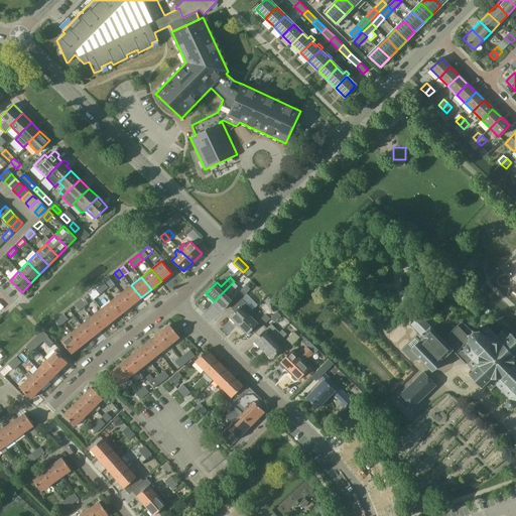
[(234,281),(214,301),(223,310),(234,298),(230,295),(238,286),(234,281)]
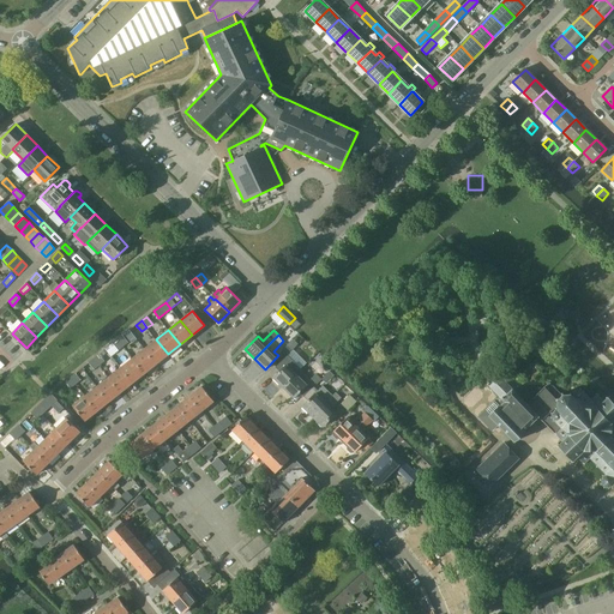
[(119,350),(125,345),(119,338),(113,343),(119,350)]
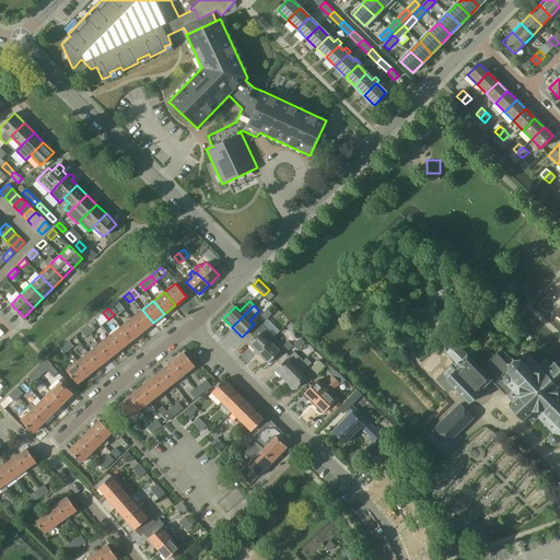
[(133,316),(131,317),(142,331),(144,330),(153,323),(142,310),(133,316)]
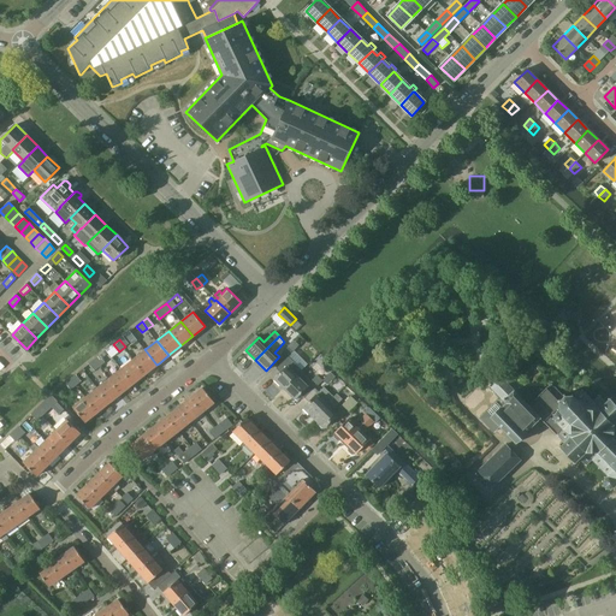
[(289,356),(294,351),(289,345),(283,351),(289,356)]
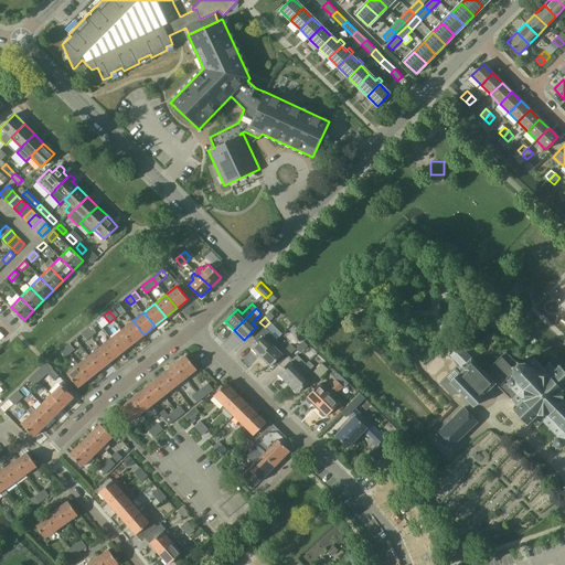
[(132,320),(123,329),(132,343),(144,334),(132,320)]
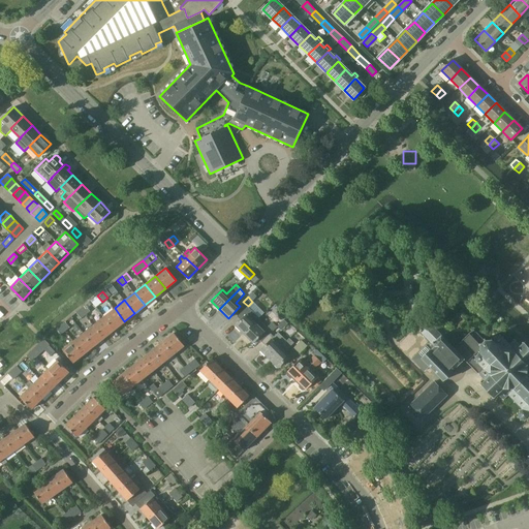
[(82,309),(86,314),(90,311),(86,306),(82,309)]
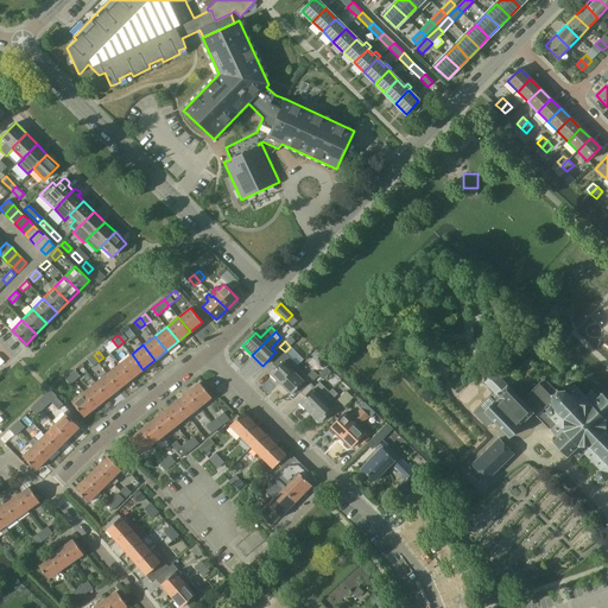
[(277,367),(271,373),(282,384),(295,371),(298,367),(299,366),(285,352),(273,363),(277,367)]
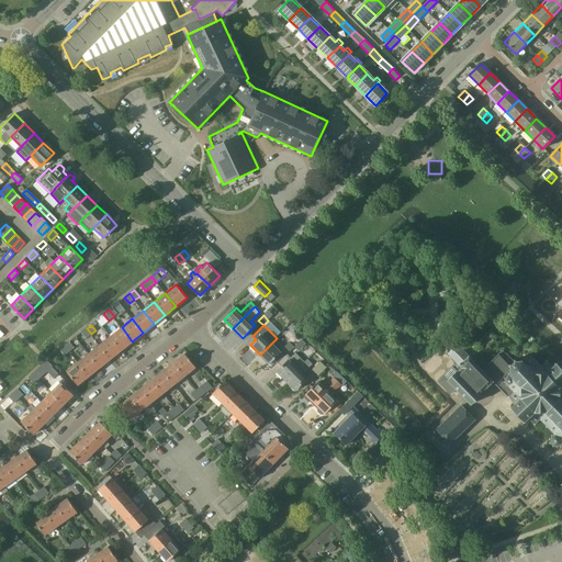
[(121,327),(111,336),(122,349),(132,341),(122,327),(121,327)]
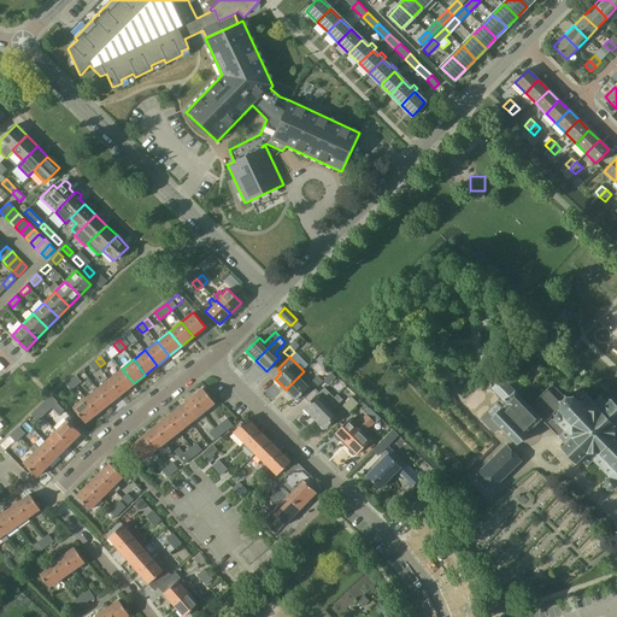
[(95,371),(100,366),(95,360),(89,364),(95,371)]
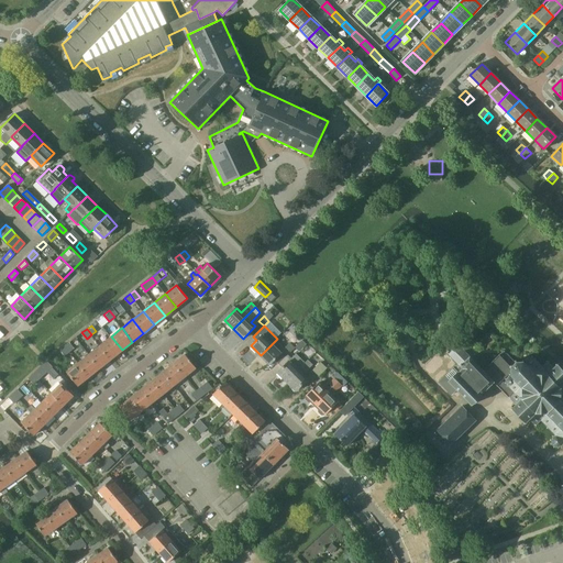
[(111,337),(100,345),(111,359),(122,350),(111,337)]
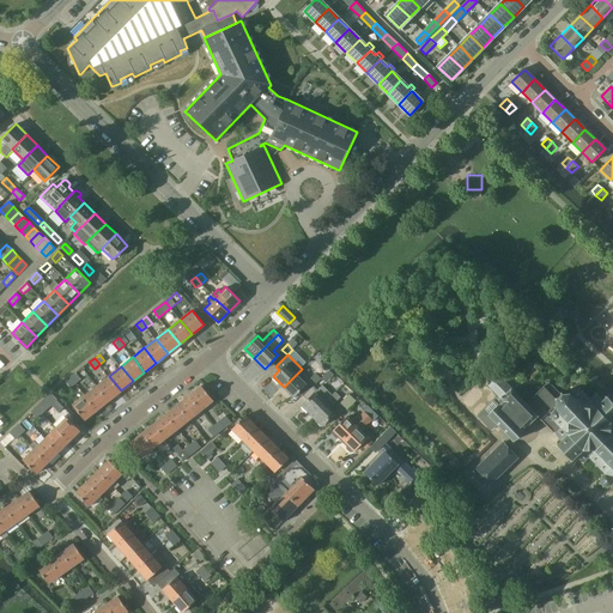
[(71,376),(77,383),(82,380),(76,372),(71,376)]
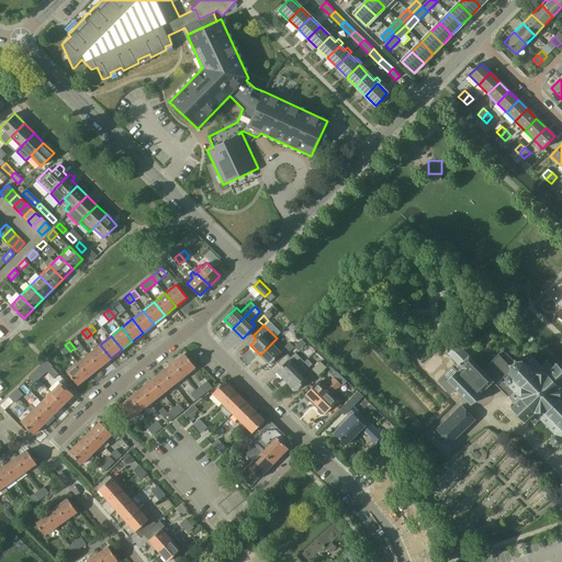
[(272,343),(260,355),(269,363),(273,359),(278,363),(287,353),(292,348),(294,347),(290,341),(284,347),(285,347),(281,351),(272,343)]
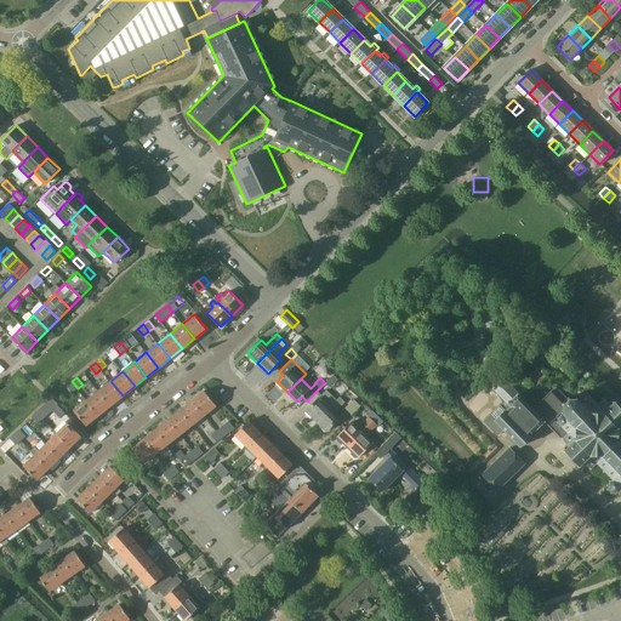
[(505,402),(484,421),(497,436),(503,431),(507,434),(519,448),(530,437),(543,422),(562,439),(562,440),(563,440),(569,446),(565,449),(564,448),(564,449),(564,450),(563,451),(564,453),(565,451),(579,465),(577,466),(579,467),(580,466),(581,467),(582,466),(581,465),(585,461),(590,467),(588,468),(590,469),(591,468),(592,469),(592,468),(592,467),(596,463),(604,471),(603,472),(604,473),(605,472),(611,479),(610,482),(609,480),(609,482),(608,485),(607,486),(608,486),(609,489),(608,490),(608,491),(609,490),(611,493),(610,494),(611,495),(611,494),(615,494),(615,495),(616,495),(616,493),(619,491),(620,493),(620,490),(620,489),(620,408),(616,403),(616,402),(616,400),(615,402),(614,400),(610,397),(605,397),(604,399),(604,398),(603,399),(602,398),(602,399),(598,404),(591,397),(591,396),(590,396),(587,394),(587,393),(586,393),(586,394),(584,394),(582,392),(581,393),(582,394),(580,397),(579,397),(579,398),(580,398),(580,400),(577,400),(577,398),(576,398),(576,399),(569,399),(568,398),(567,399),(559,389),(558,391),(556,387),(533,409),(517,392),(503,379),(502,379),(493,388),(505,402)]
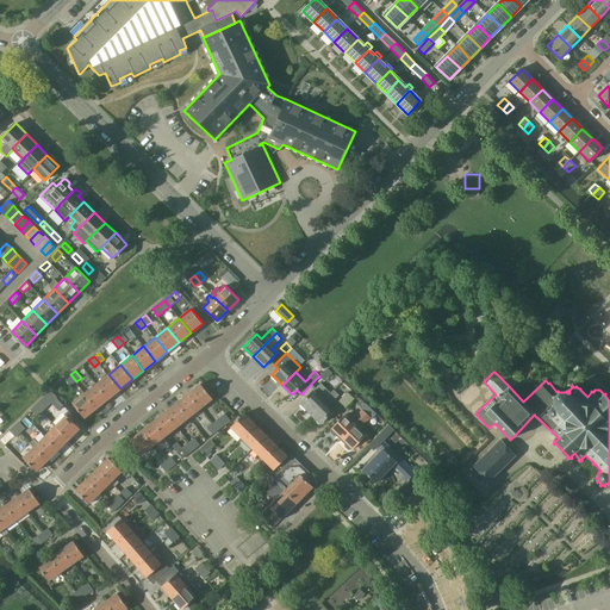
[(70,386),(76,381),(70,374),(64,379),(70,386)]
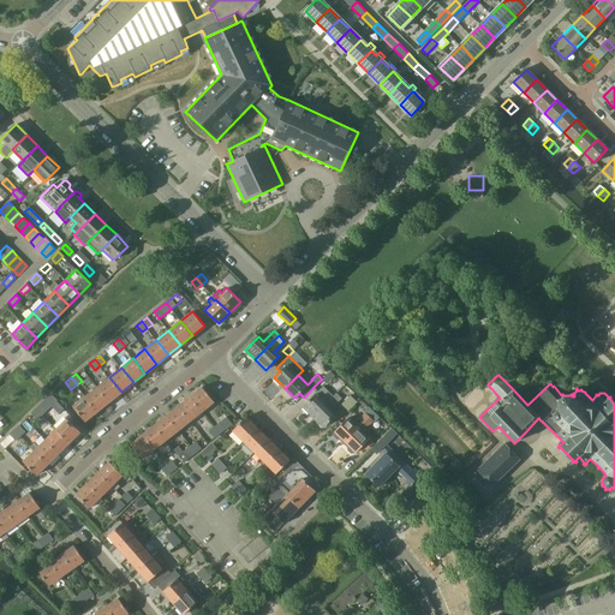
[(109,377),(97,387),(109,401),(121,392),(109,377)]
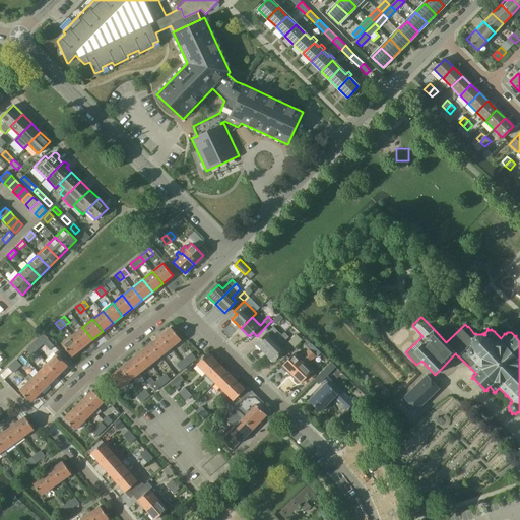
[(260,339),(256,343),(265,352),(284,332),(281,334),(273,326),(269,331),(265,327),(257,336),(260,339)]
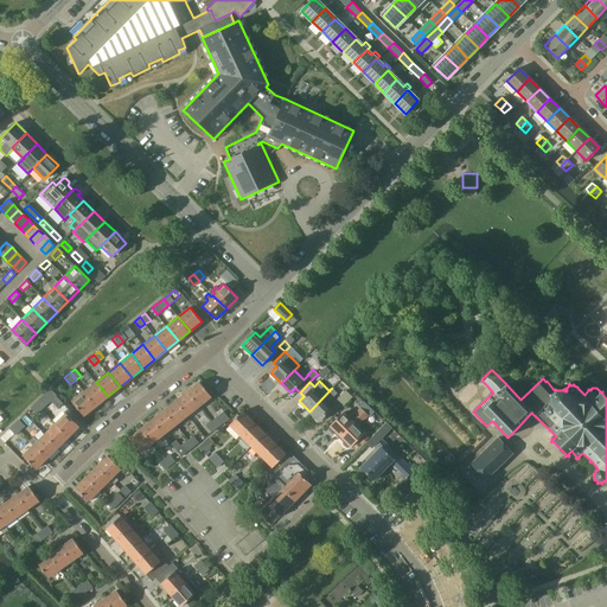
[(84,391),(96,406),(108,396),(96,382),(84,391)]
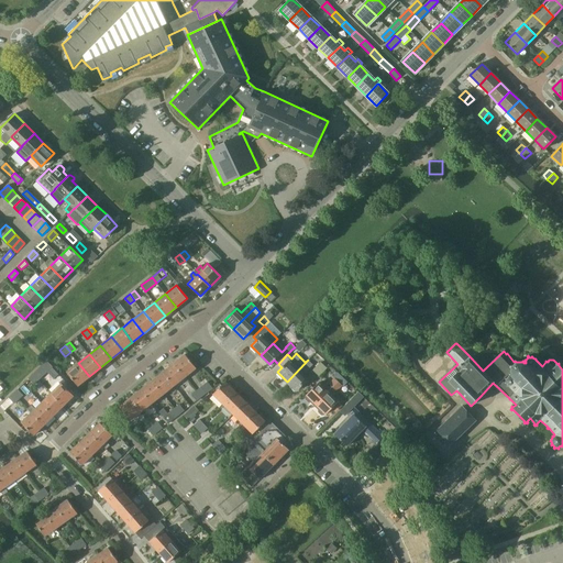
[(175,363),(185,377),(196,368),(186,354),(175,363)]
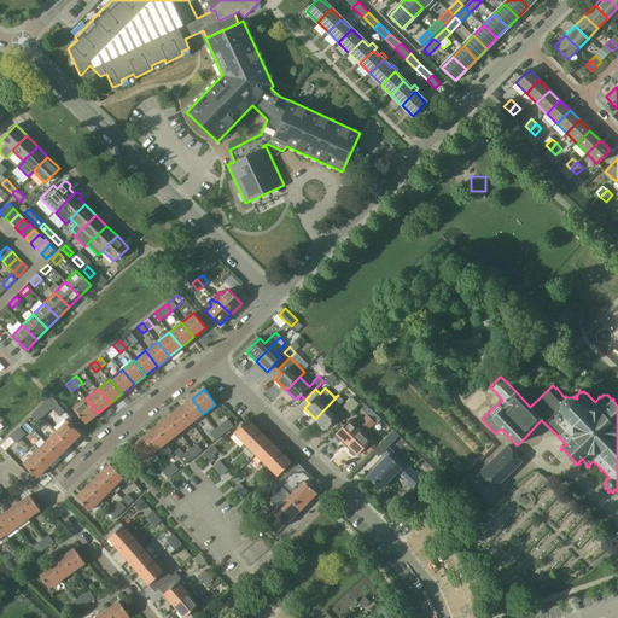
[(338,395),(315,419),(325,429),(338,415),(333,410),(344,401),(338,395)]
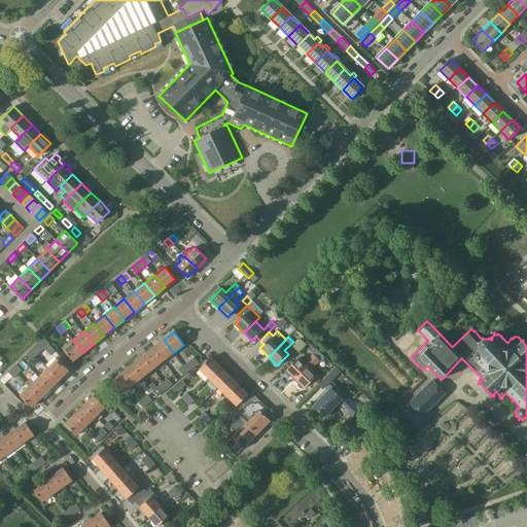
[(32,349),(38,354),(49,343),(45,339),(43,338),(32,349)]
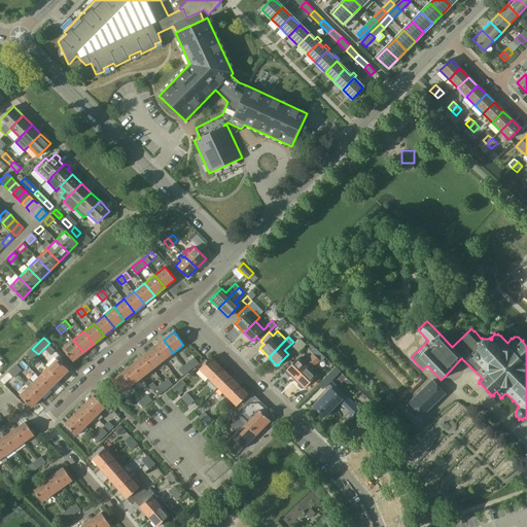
[(301,339),(292,347),(299,352),(307,344),(301,339)]
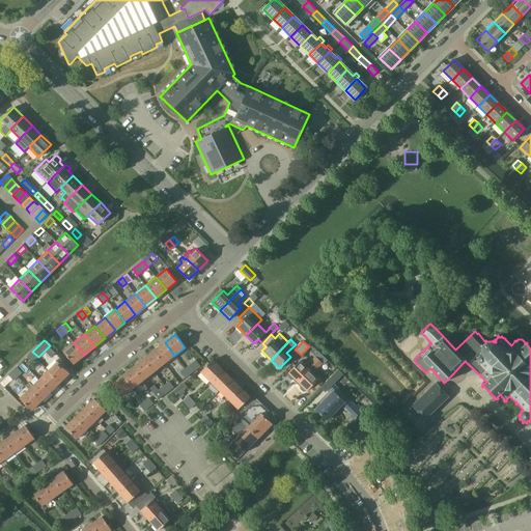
[(74,342),(63,351),(74,363),(84,355),(74,342)]
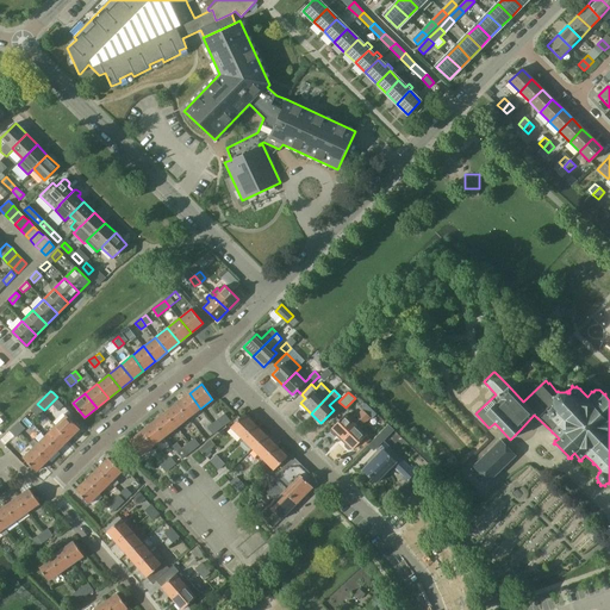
[(188,417),(200,409),(190,393),(178,403),(188,417)]
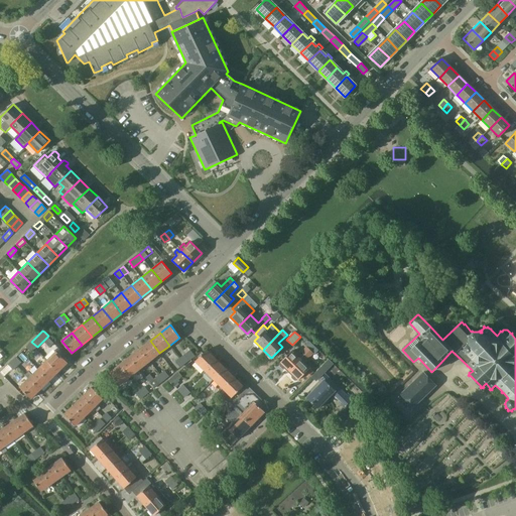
[(149,361),(159,353),(150,341),(140,349),(149,361)]
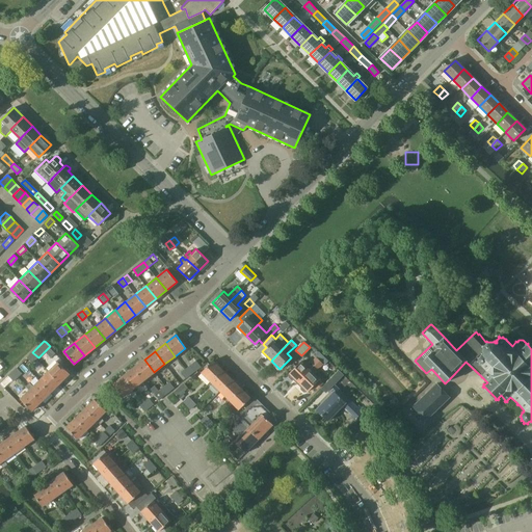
[(32,364),(38,357),(32,352),(27,357),(32,364)]
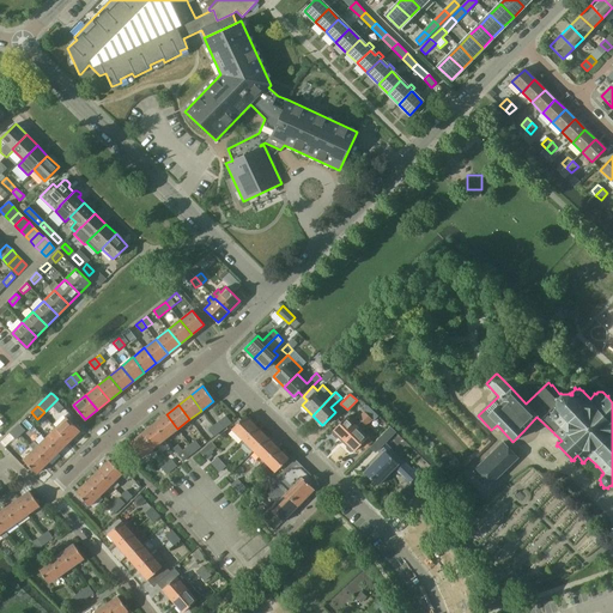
[(333,432),(333,435),(335,438),(339,438),(340,437),(344,441),(374,411),(370,407),(369,408),(365,412),(364,411),(358,417),(353,422),(347,416),(334,430),(333,432)]
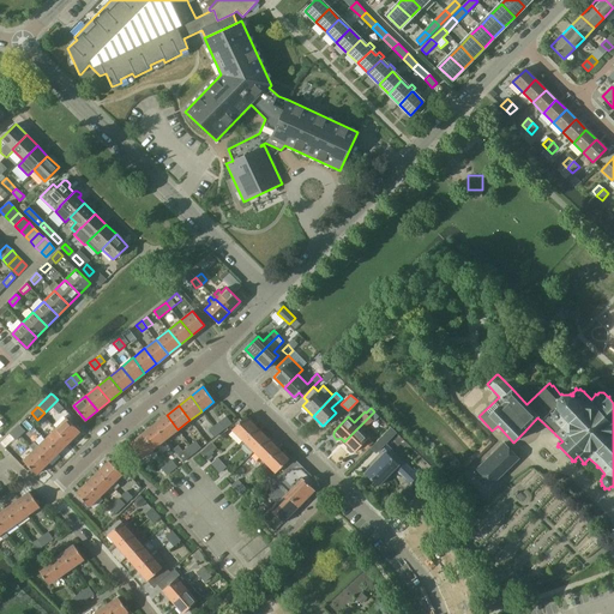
[(374,411),(344,441),(349,445),(347,446),(347,450),(350,452),(354,452),(355,451),(362,445),(366,449),(373,441),(363,433),(369,427),(368,427),(373,421),(374,422),(378,419),(379,419),(380,417),(374,411)]
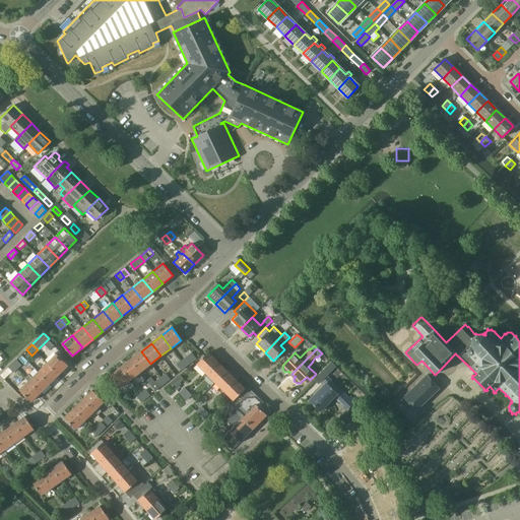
[(141,372),(150,364),(141,351),(131,360),(141,372)]
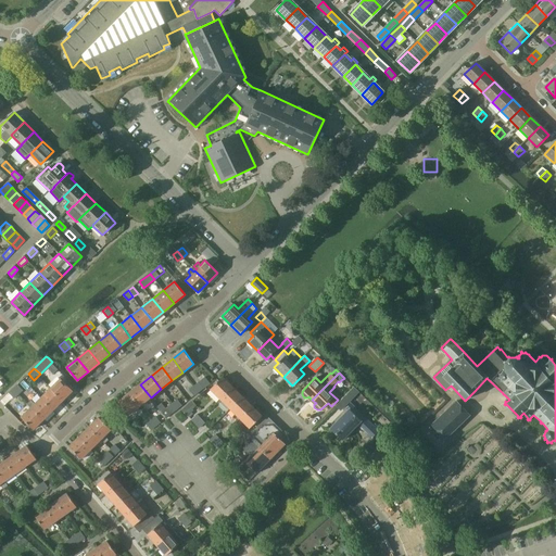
[(194,386),(200,391),(210,383),(205,377),(194,386)]
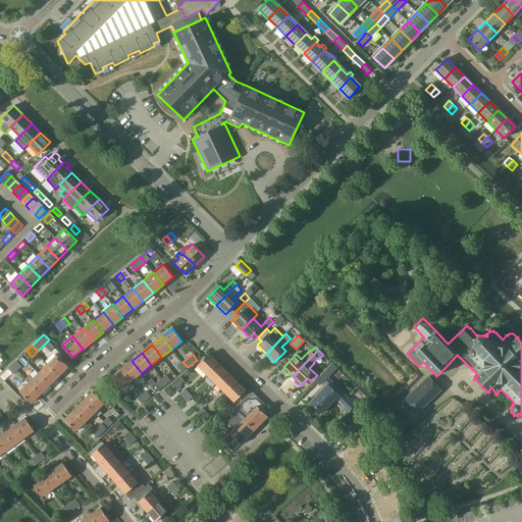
[(205,358),(198,365),(201,367),(207,374),(218,363),(209,354),(205,358)]
